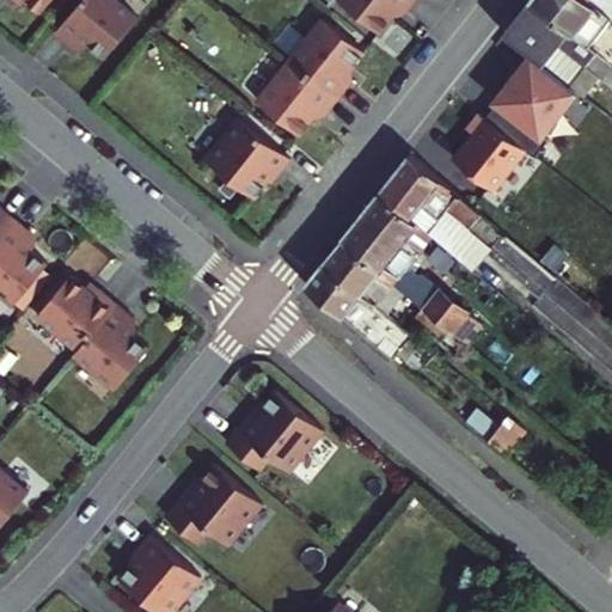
[(24,0),(38,11),(47,0),(24,0)]
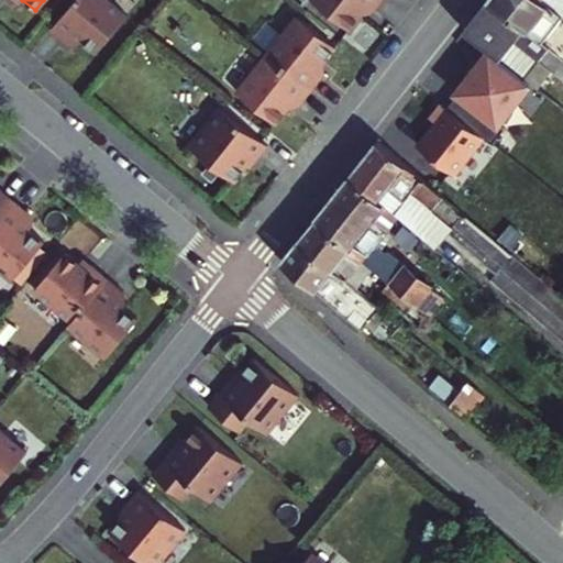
[(107,0),(72,0),(47,30),(64,44),(73,33),(78,37),(78,39),(94,52),(124,14),(107,0)]
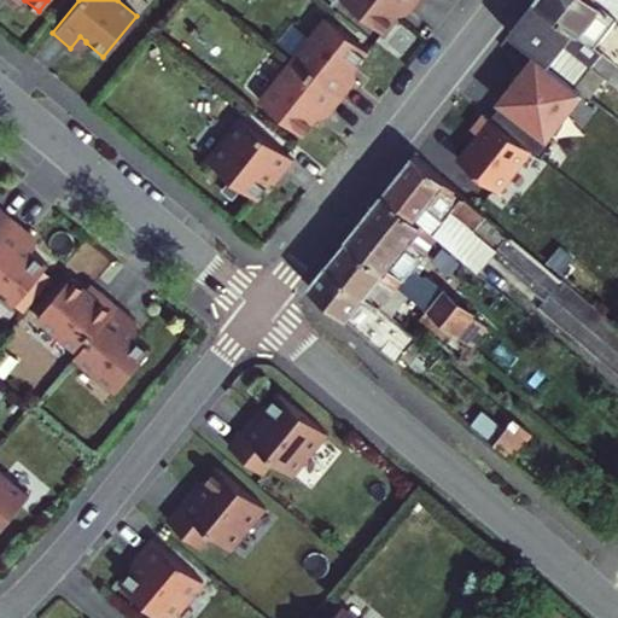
[(338,0),(380,33),(394,15),(392,15),(397,7),(406,15),(417,0),(338,0)]
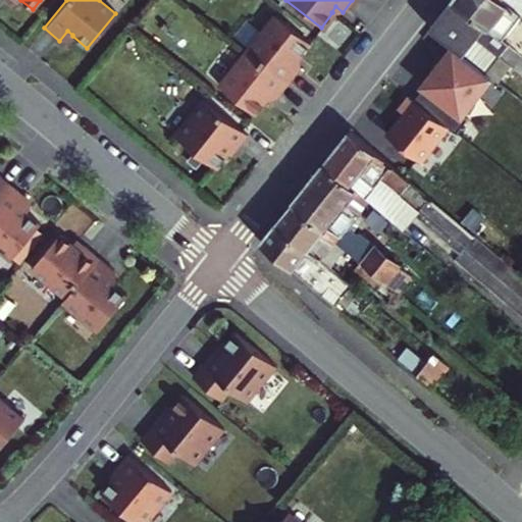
[(521,54),(501,38),(453,0),(451,0),(429,28),(449,43),(486,72),(501,56),(511,64),(521,72),(521,54)]
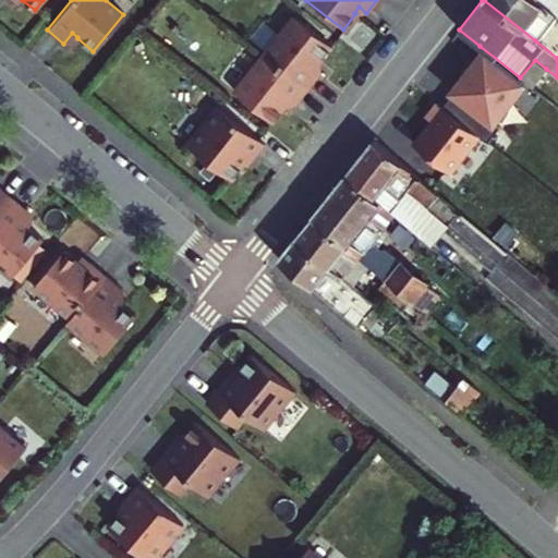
[(542,33),(556,15),(536,0),(484,0),(535,40),(542,33)]
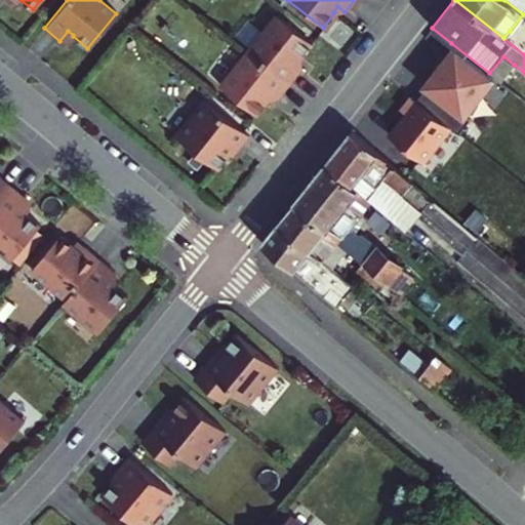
[(524,0),(505,0),(523,14),(524,15),(524,0)]
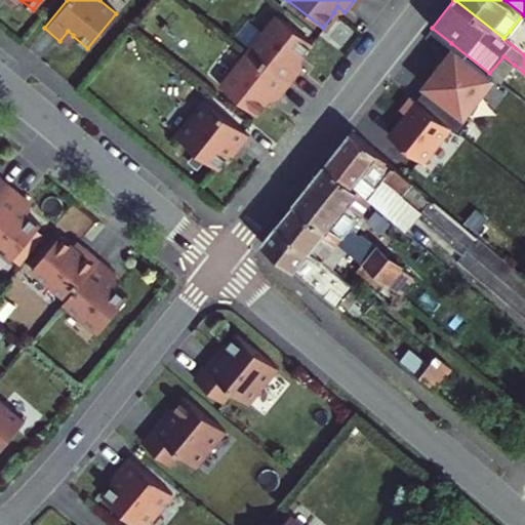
[(524,15),(523,14),(510,31),(520,39),(524,32),(524,15)]
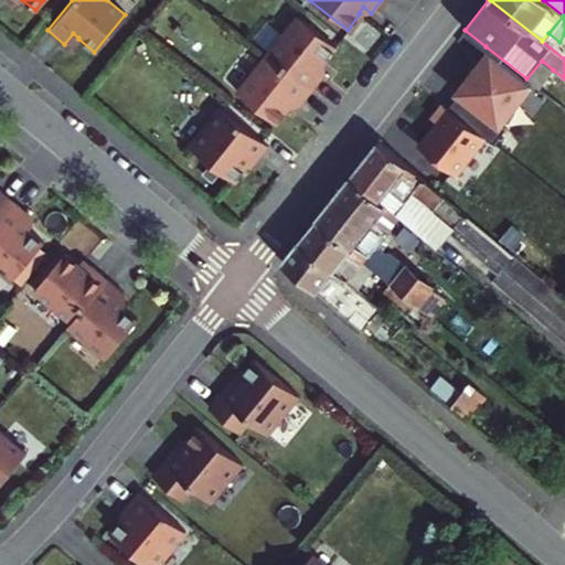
[(295,17),(265,55),(309,91),(322,74),(315,68),(319,63),(320,63),(333,48),(295,17)]
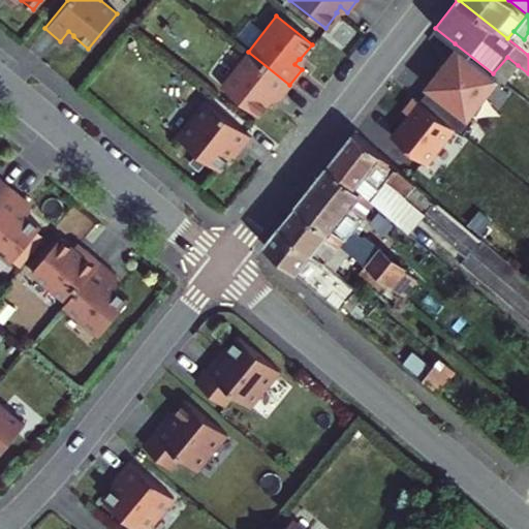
[(493,73),(455,43),(440,61),(444,64),(428,85),(430,87),(419,100),(462,133),(473,119),(467,115),(497,76),(493,73)]
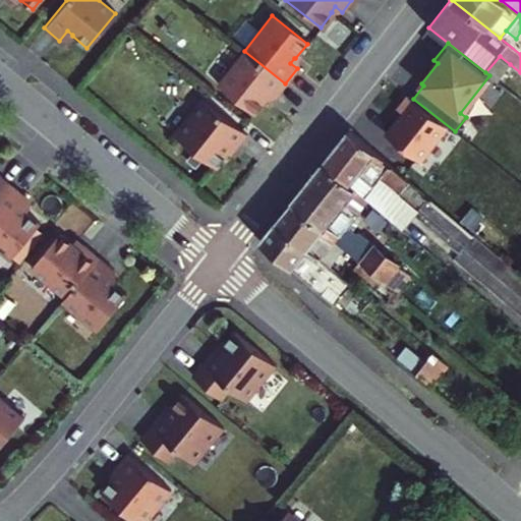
[(244,51),(216,85),(251,114),(263,99),(262,99),(267,93),(274,99),(285,83),(244,51)]
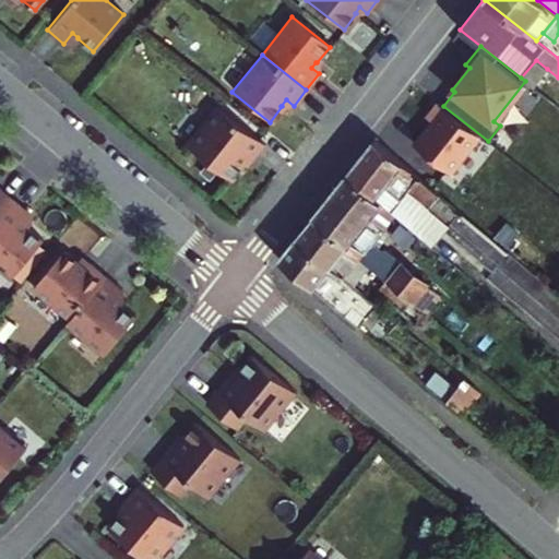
[(533,86),(547,69),(536,60),(521,78),(525,81),(533,86)]
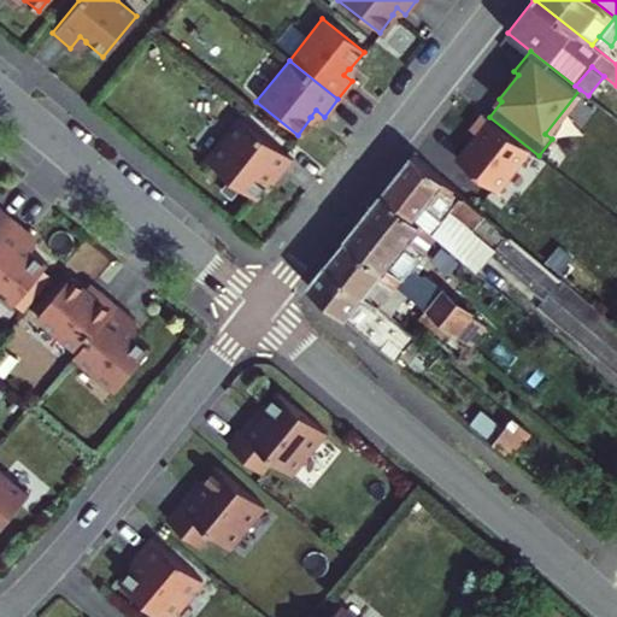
[(236,117),(204,159),(252,199),(266,181),(263,178),(269,172),(275,177),(289,159),(236,117)]
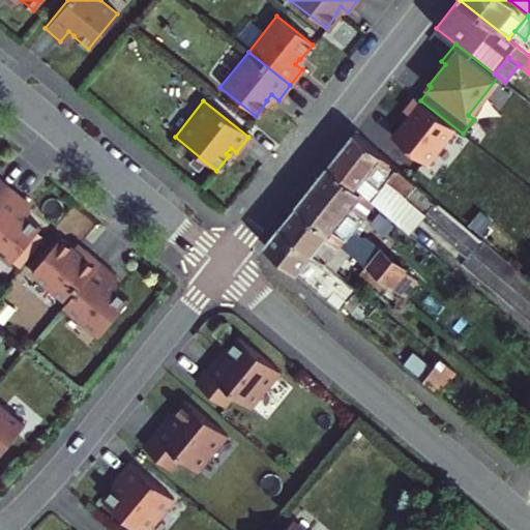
[(420,219),(465,257),(460,264),(529,323),(529,280),(354,130),(328,165),(376,205),(409,233),(420,219)]
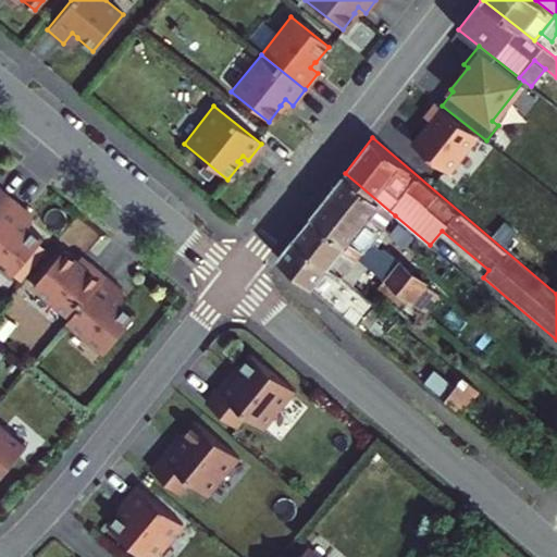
[(423,310),(425,311),(440,294),(379,244),(384,236),(380,233),(395,215),(345,173),(310,215),(423,310)]
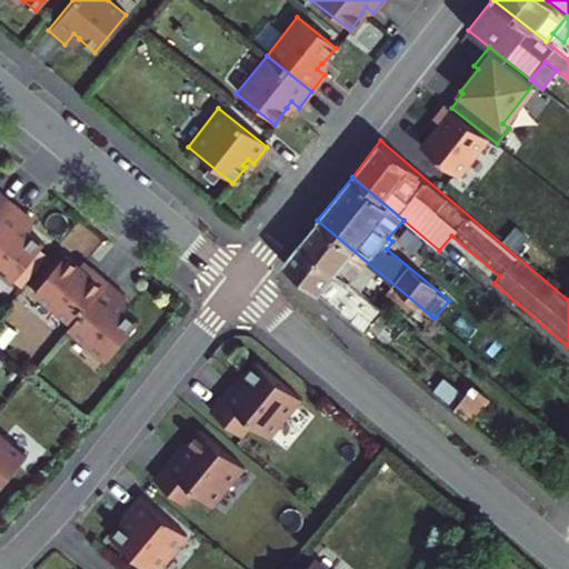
[(0,215),(10,203),(0,195),(0,215)]
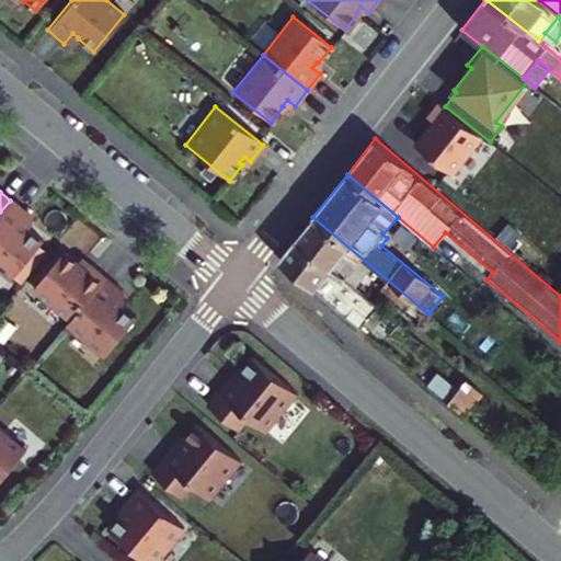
[(0,212),(0,274),(8,281),(38,243),(23,230),(24,229),(18,225),(26,214),(10,201),(0,212)]
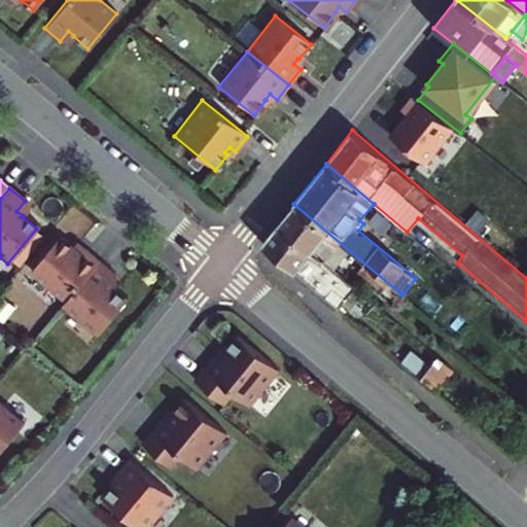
[(293,204),(278,223),(332,269),(341,258),(394,302),(400,293),(293,204)]
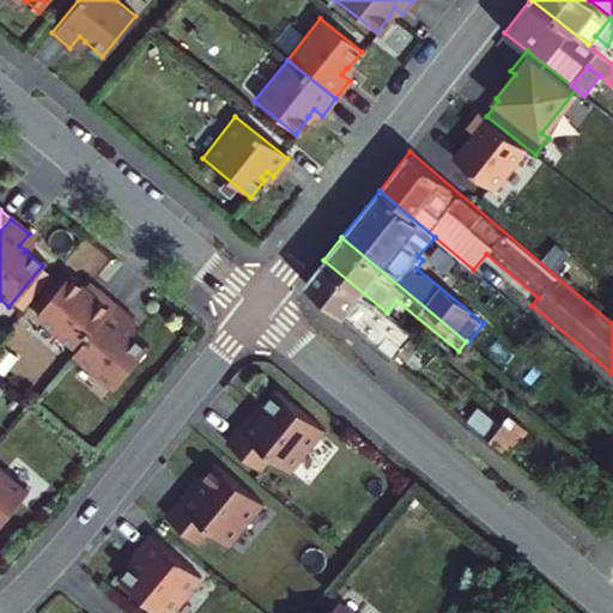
[(387,313),(323,260),(304,284),(393,358),(413,335),(387,313)]
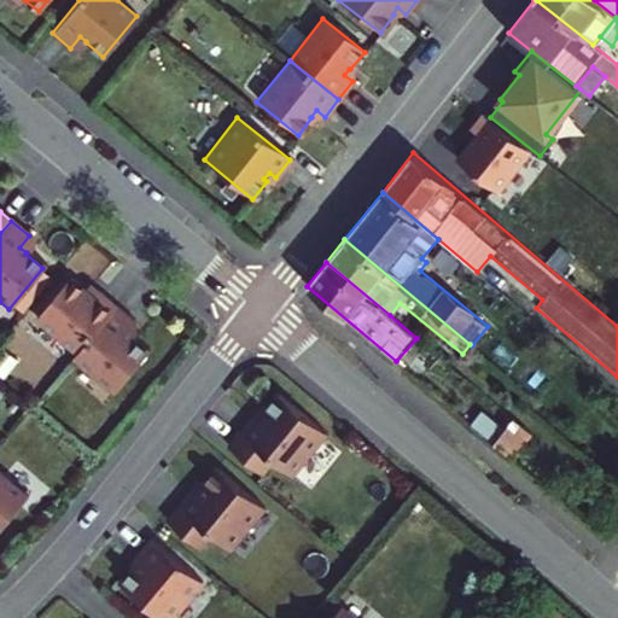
[(65,280),(31,321),(73,355),(114,307),(95,291),(89,299),(65,280)]
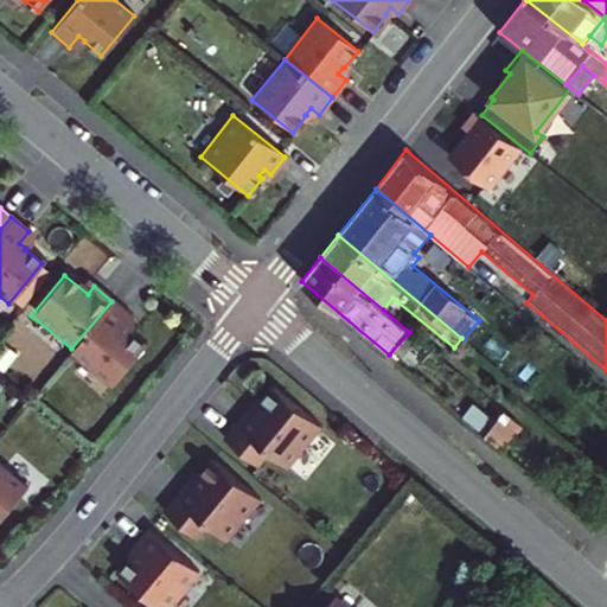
[(71,349),(68,353),(108,388),(142,347),(125,333),(126,332),(120,327),(129,315),(112,301),(71,349)]
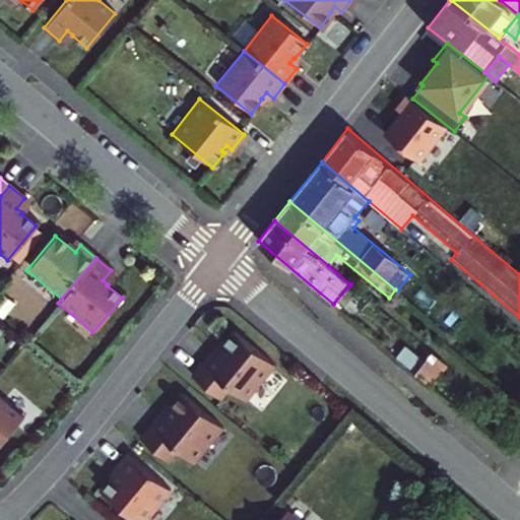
[(408,344),(414,337),(395,321),(390,328),(408,344)]
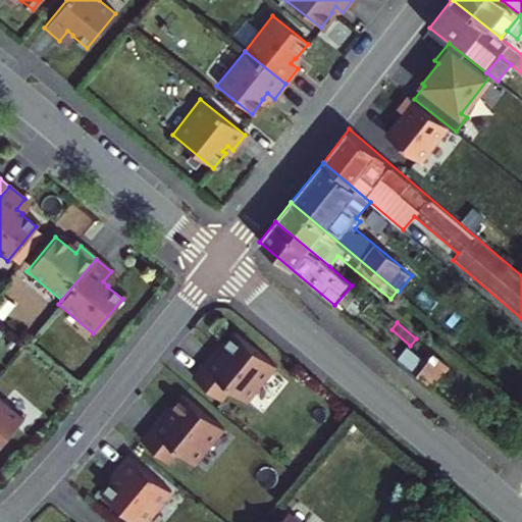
[(246,402),(275,366),(235,332),(222,347),(225,349),(220,355),(214,350),(192,376),(221,402),(231,389),(246,402)]
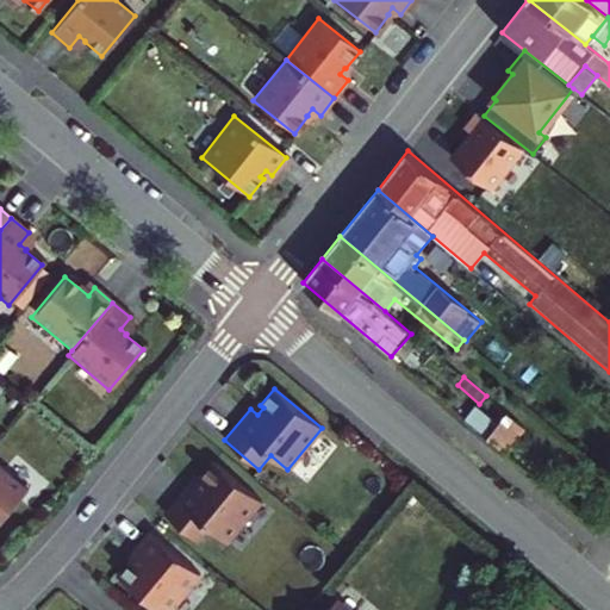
[(486,436),(505,411),(496,403),(477,428),(486,436)]
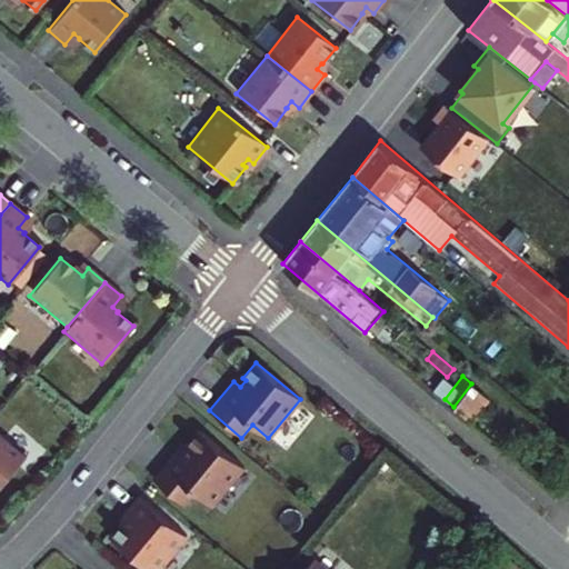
[(489,398),(471,383),(453,407),(470,421),(489,398)]
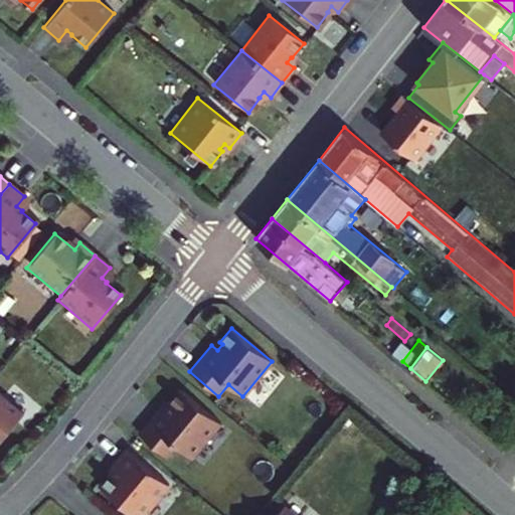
[(191,458),(219,423),(180,389),(168,404),(170,406),(166,411),(160,406),(138,434),(167,458),(177,447),(191,458)]
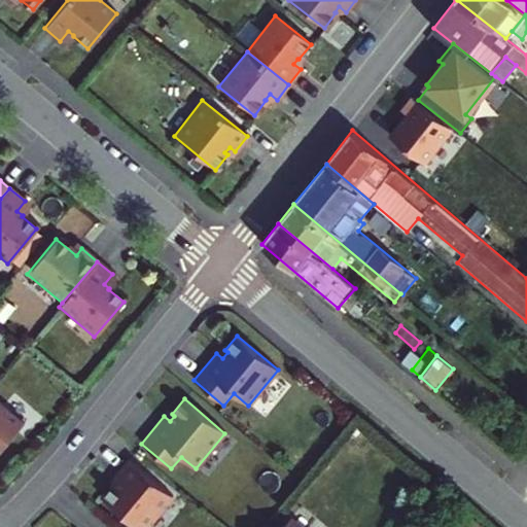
[(0,447),(22,421),(0,402),(0,447)]
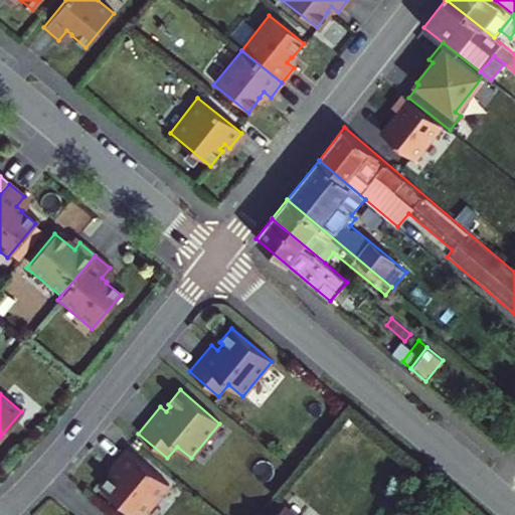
[(134,514),(143,514),(169,485),(126,449),(113,464),(119,469),(115,474),(112,472),(101,487),(134,514)]
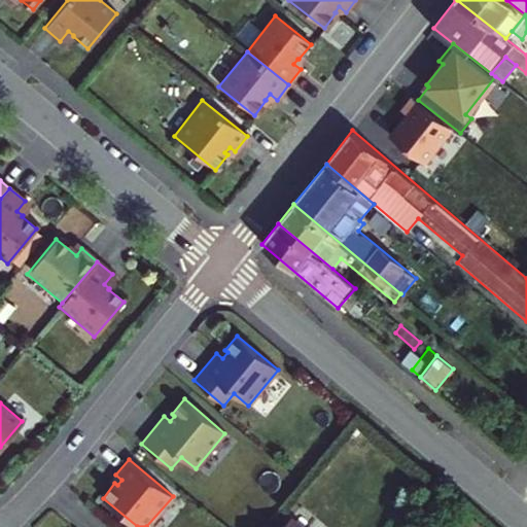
[(272,526),(266,522),(261,526),(301,526),(289,518),(281,526),(272,526)]
